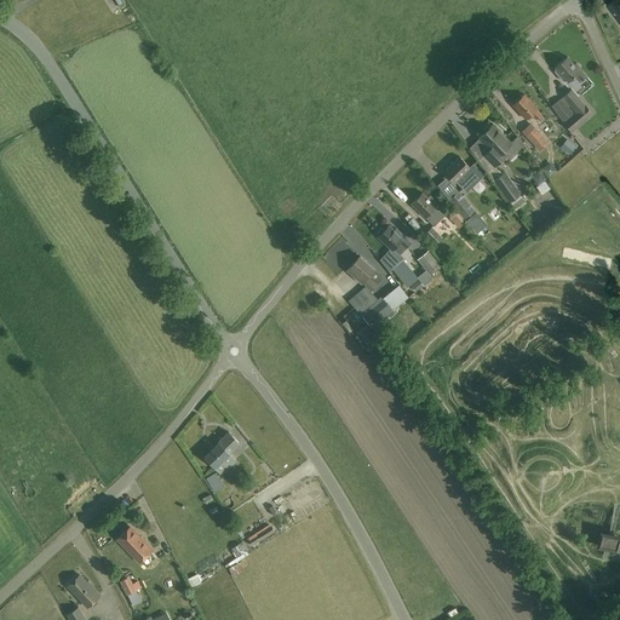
[(104,0),(112,11),(122,5),(119,0),(104,0)]
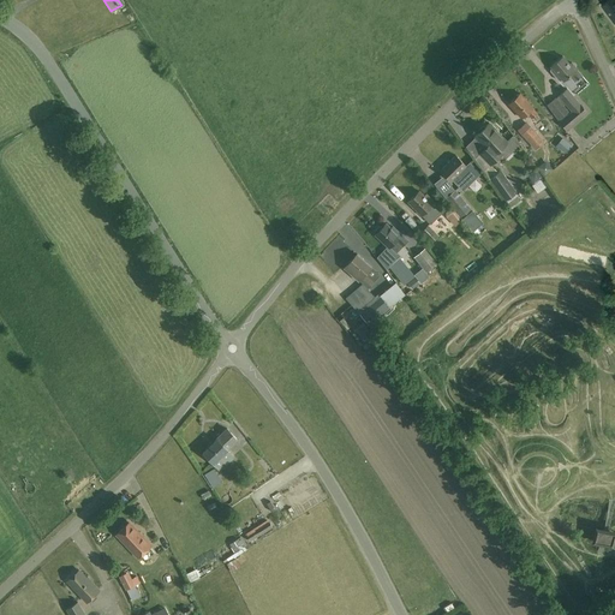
[(614,0),(609,0),(602,6),(614,23),(614,0)]
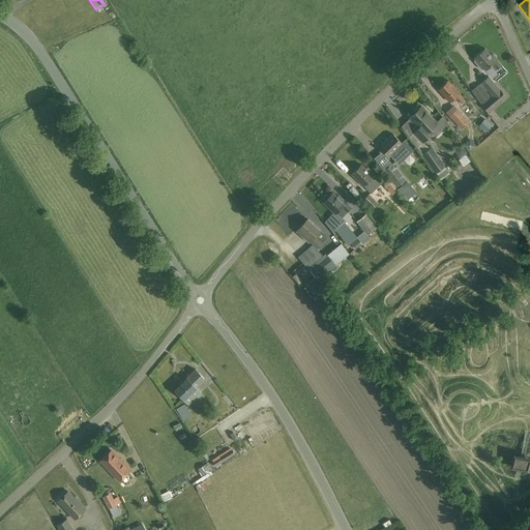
[(502,65),(497,59),(493,54),(491,56),(486,49),(475,57),(476,58),(475,59),(475,61),(481,69),(483,69),(484,68),(486,69),(492,64),(497,69),(502,65)]
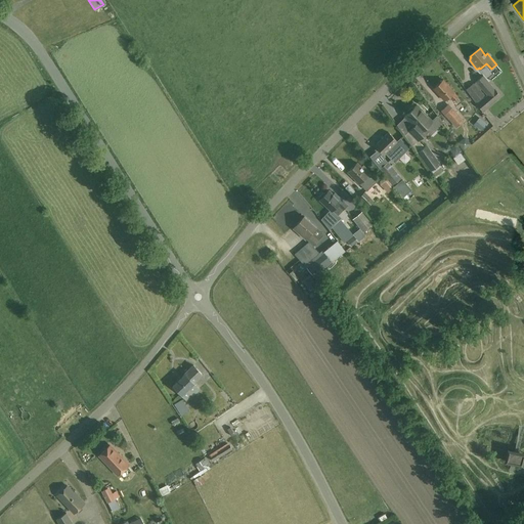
[(501,96),(483,75),(475,82),(486,95),(477,103),(483,112),(501,96)]
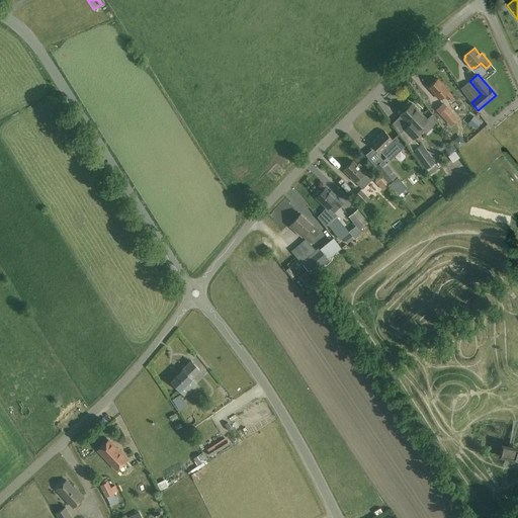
[(453,95),(449,91),(438,79),(429,87),(439,99),(443,96),(448,100),(453,95)]
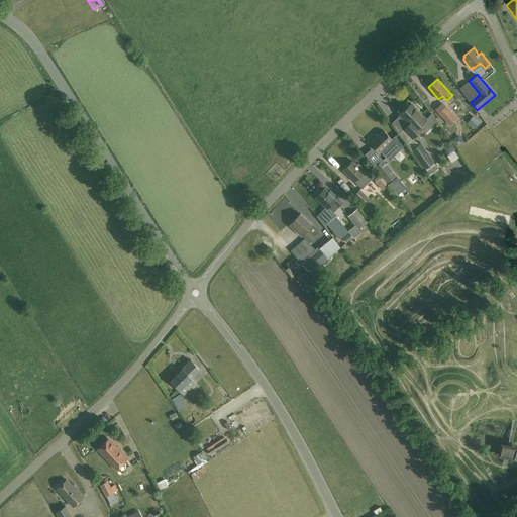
[(453,101),(448,105),(452,111),(458,107),(453,101)]
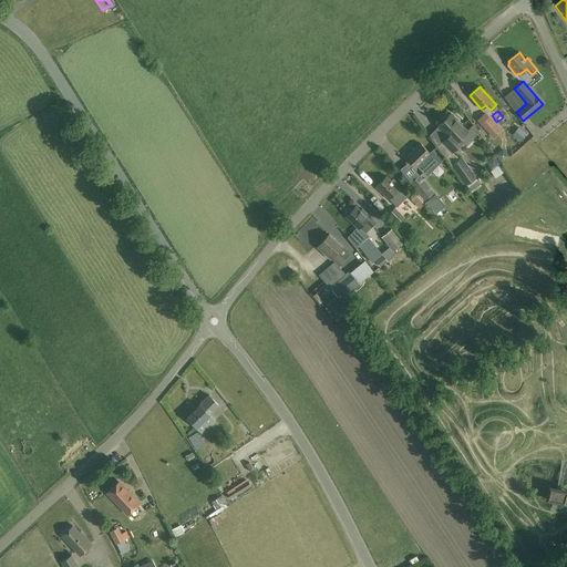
[(502,130),(485,112),(477,120),(493,137),(502,130)]
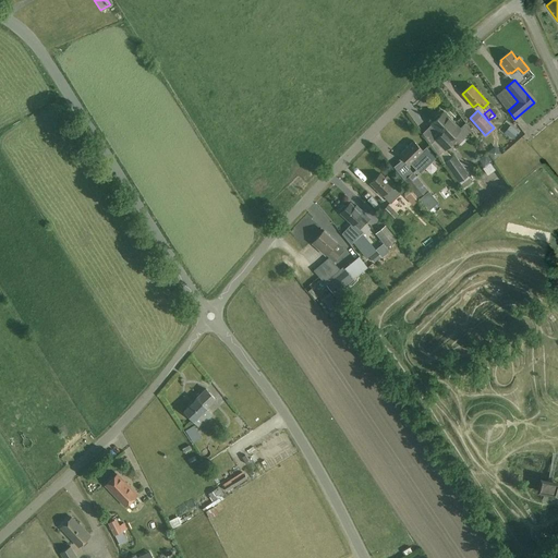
[(448,113),(446,113),(444,111),(440,114),(438,114),(435,118),(435,121),(432,124),(441,134),(436,140),(446,149),(456,138),(453,136),(460,129),(450,118),(450,117),(448,113)]
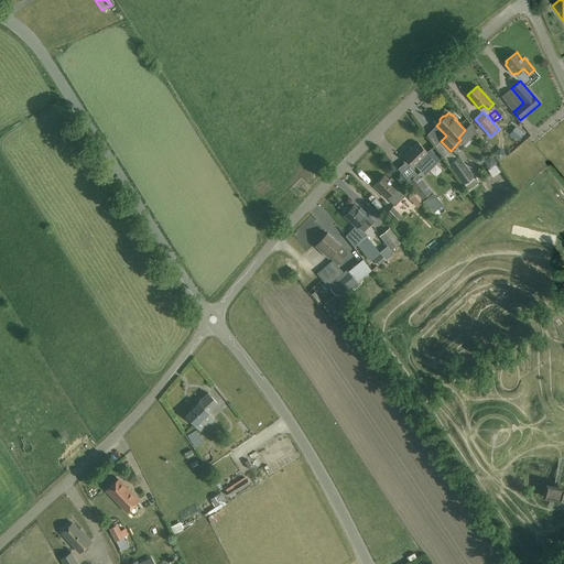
[(509,133),(517,139),(520,134),(512,129),(509,133)]
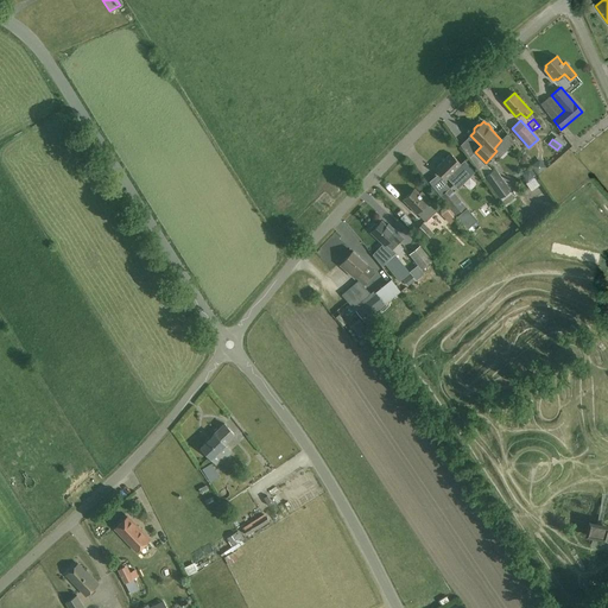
[(464,162),(461,164),(450,153),(436,169),(447,179),(448,178),(450,181),(456,176),(463,183),(475,171),(464,162)]
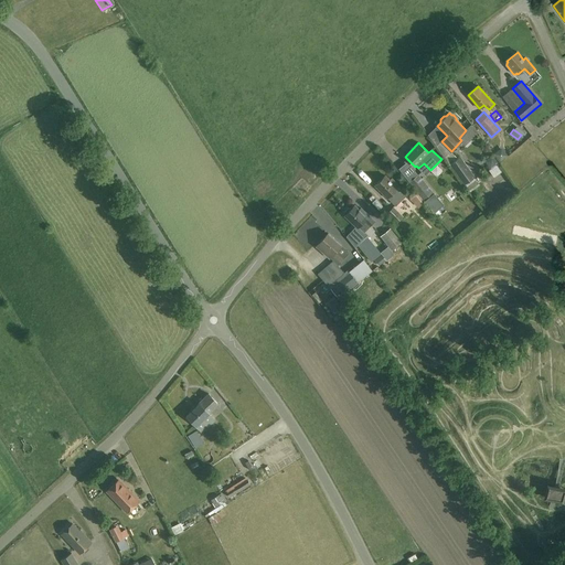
[(502,148),(494,153),(500,161),(508,156),(502,148)]
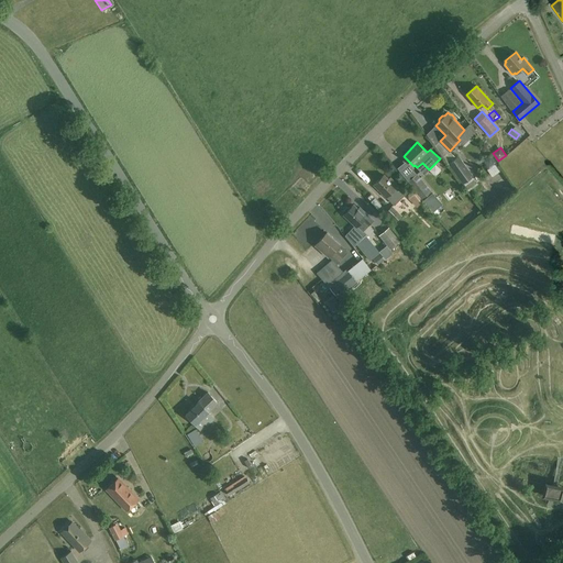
[(490,155),(484,161),(489,168),(496,163),(490,155)]
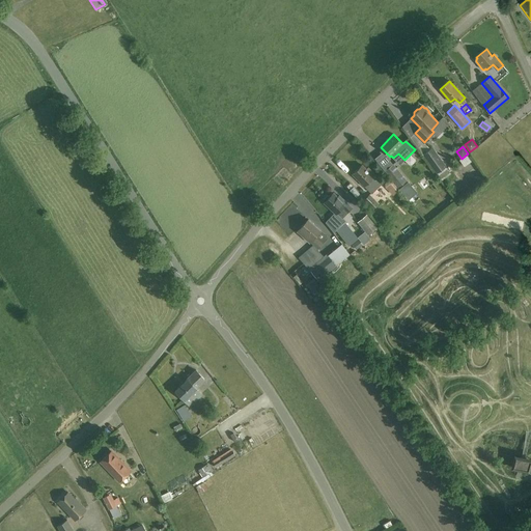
[(437,172),(445,166),(432,147),(423,154),(437,172)]
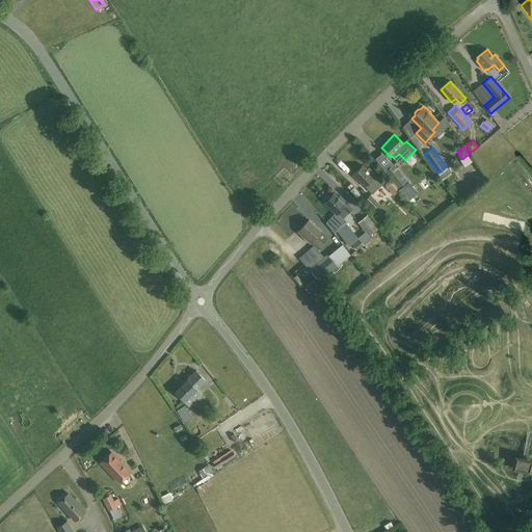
[(408,181),(394,164),(386,171),(399,188),(408,181)]
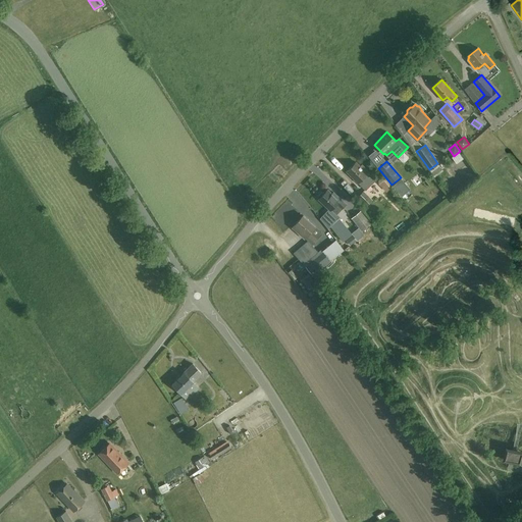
[(356,162),(347,171),(358,184),(359,183),(365,190),(371,184),(368,180),(373,176),(362,165),(360,167),(356,162)]
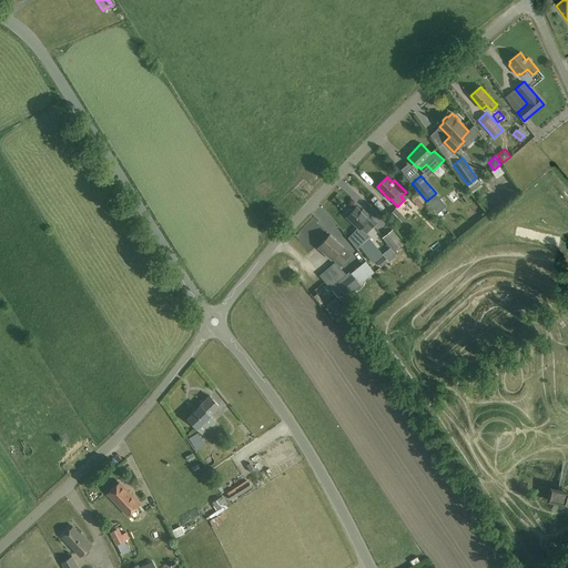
[(416,190),(414,191),(414,192),(413,193),(412,194),(412,195),(412,196),(412,198),(412,199),(412,200),(412,201),(421,209),(427,203),(416,190)]
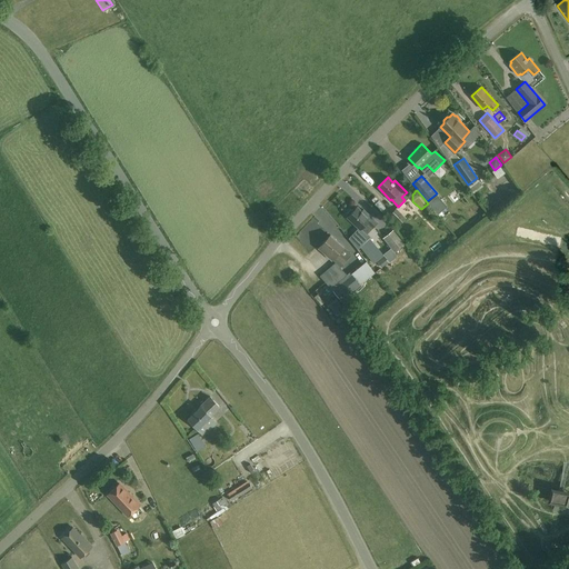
[(447,205),(437,193),(428,201),(437,212),(447,205)]
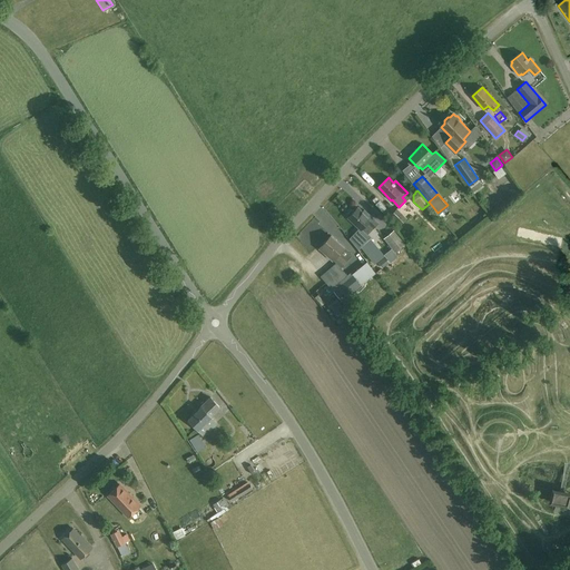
[(357,207),(353,213),(351,210),(346,215),(349,217),(361,229),(362,228),(366,233),(377,222),(364,210),(363,212),(357,207)]
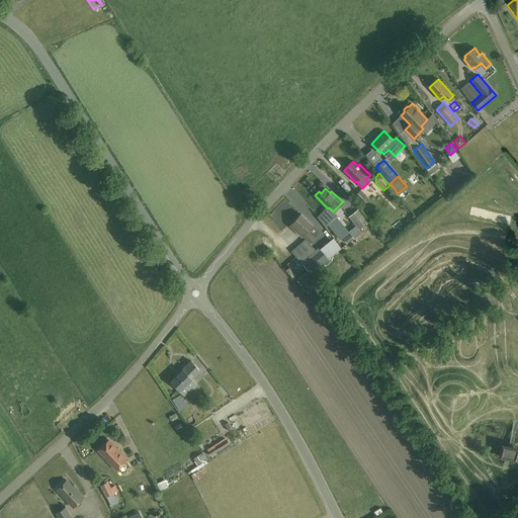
[(354,195),(357,197),(354,200),(359,207),(362,203),(363,204),(369,198),(361,189),(354,195)]
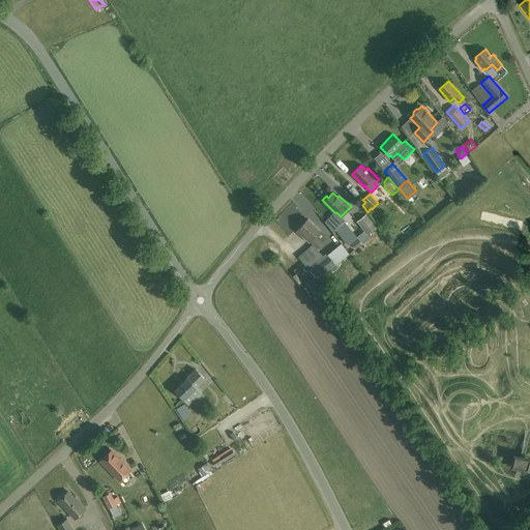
[(376,227),(366,214),(357,222),(366,234),(376,227)]
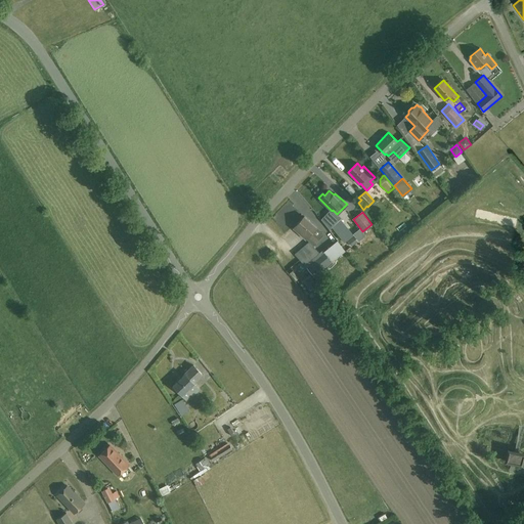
[(319,239),(311,232),(316,227),(304,216),(296,226),(301,231),(299,233),(306,238),(313,246),(319,239)]
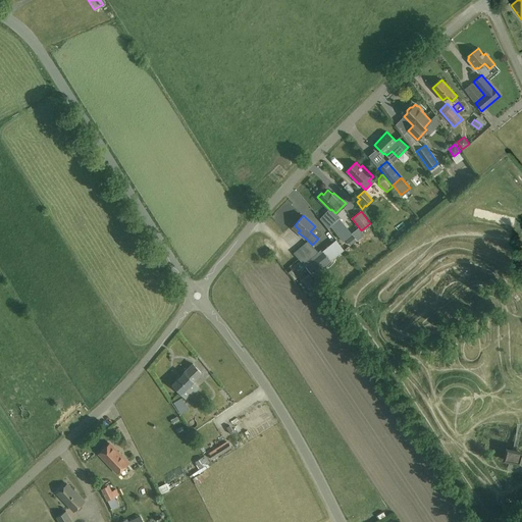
[(352,233),(335,215),(327,221),(343,241),(352,233)]
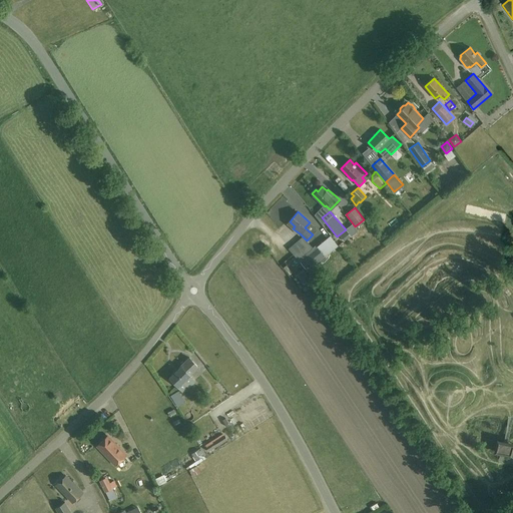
[(352,227),(341,236),(345,241),(356,232),(352,227)]
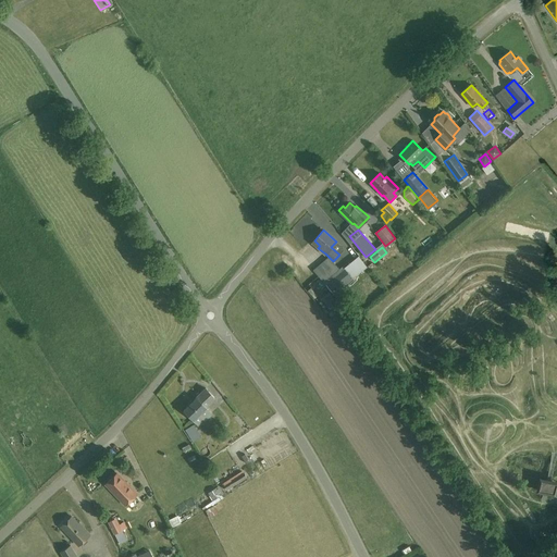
[(345,268),(326,284),(333,292),(334,292),(336,294),(354,279),(368,267),(358,256),(344,268),(345,268)]
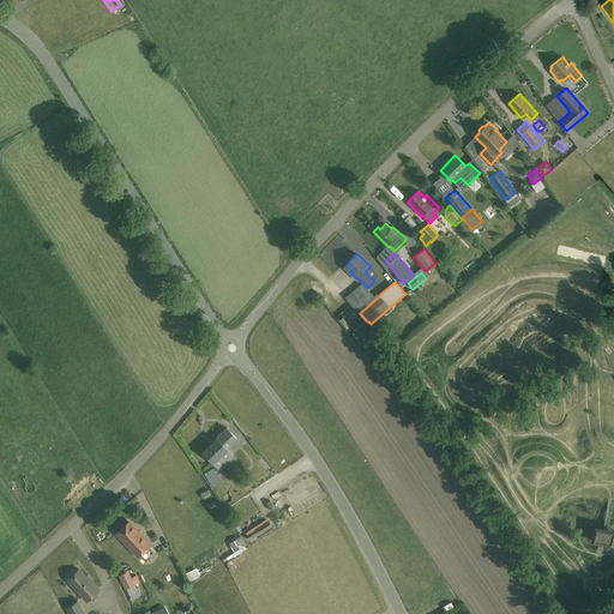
[(227,447),(238,439),(228,428),(217,438),(203,451),(220,469),(234,456),(227,449),(227,447)]
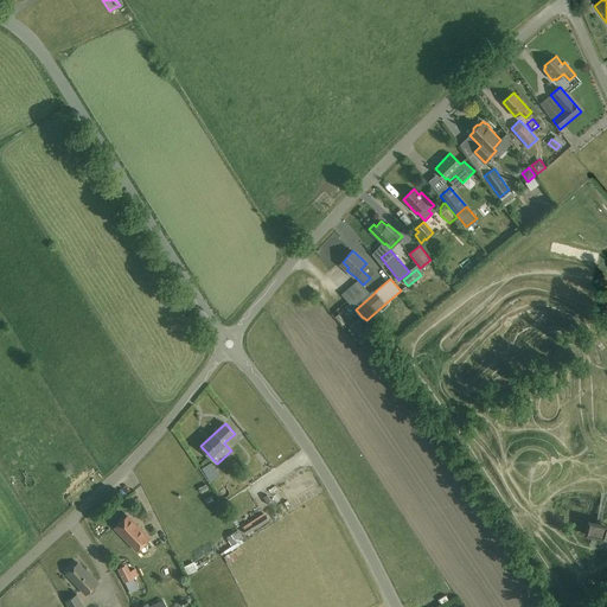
[(197,484),(199,491),(206,489),(204,481),(197,484)]
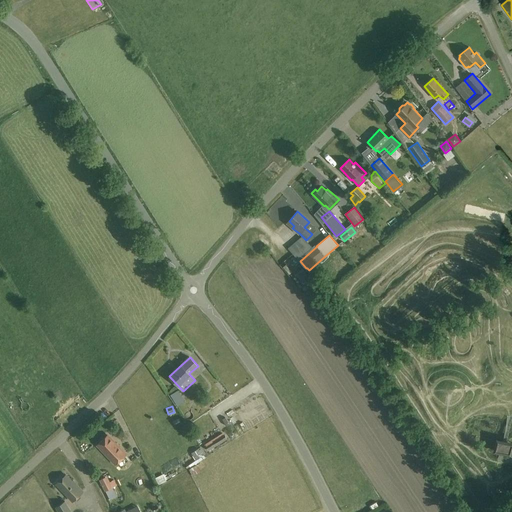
[(223,432),(204,445),(208,451),(227,439),(223,432)]
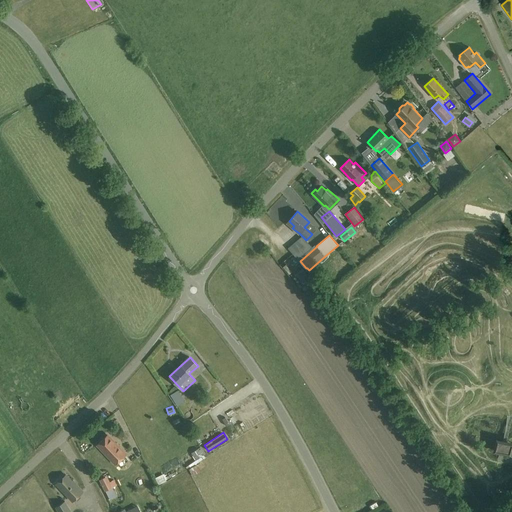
[(107,435),(97,445),(116,464),(125,454),(107,435)]
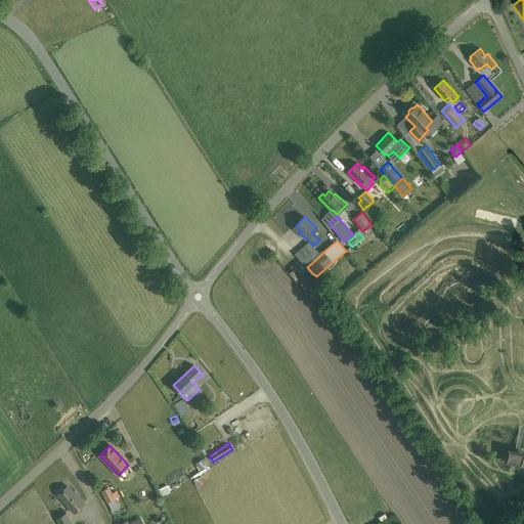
[(68,486),(57,495),(75,514),(85,504),(75,491),(74,492),(68,486)]
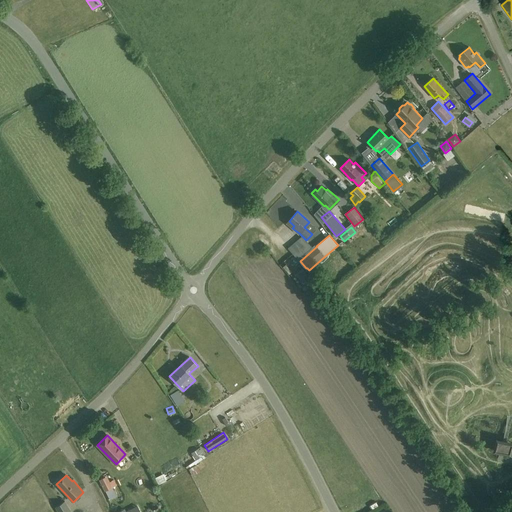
[(105,476),(98,480),(104,492),(112,488),(105,476)]
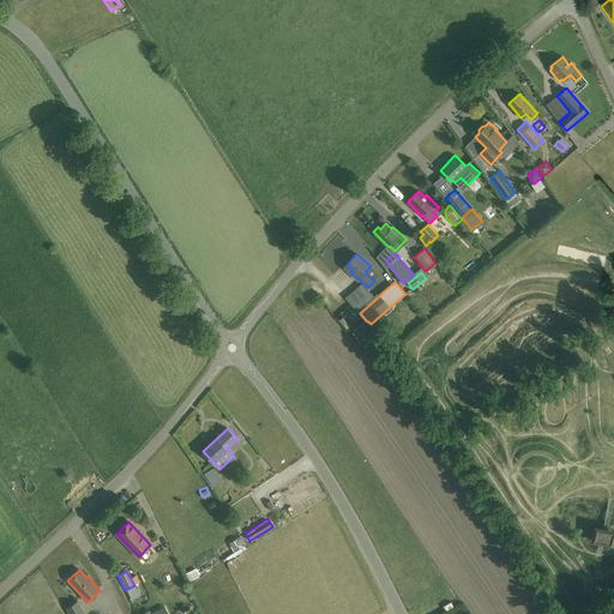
[(70,613),(85,613),(78,602),(66,609),(70,613)]
